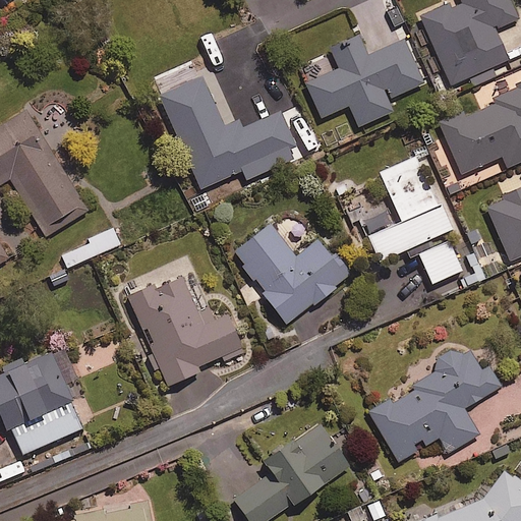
[(519,17),(511,0),(454,0),(420,14),(451,83),(470,75),(474,84),(496,75),(491,65),(509,58),(496,27),(519,17)]
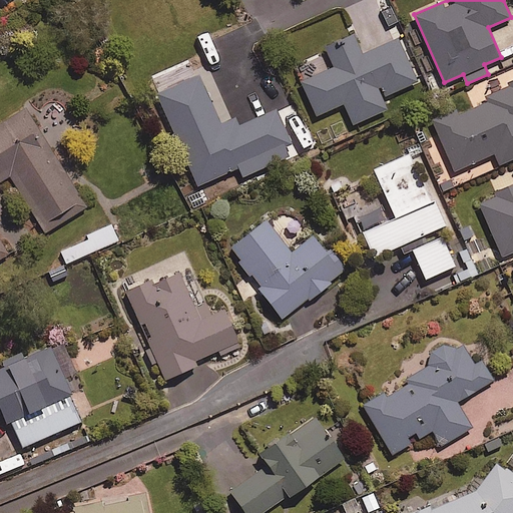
[(362,53),(354,34),(325,47),(334,66),(302,81),(317,114),(344,102),(353,123),(388,107),(382,96),(417,80),(397,36),(362,53)]
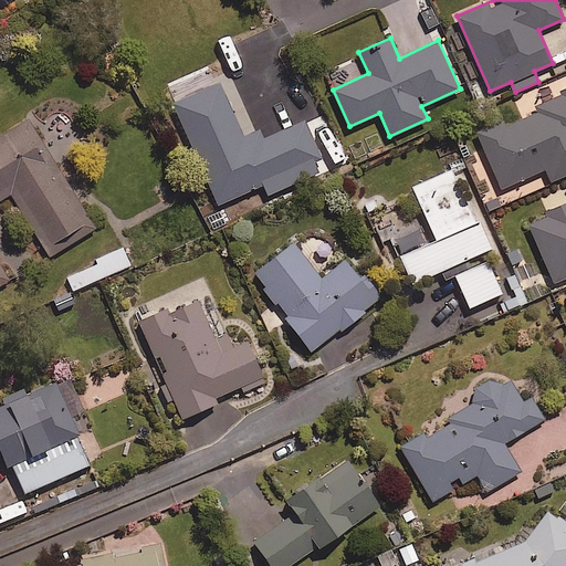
[(243,135),(218,79),(171,100),(219,203),(263,184),(268,194),(325,168),(303,119),(263,137),(260,127),(243,135)]
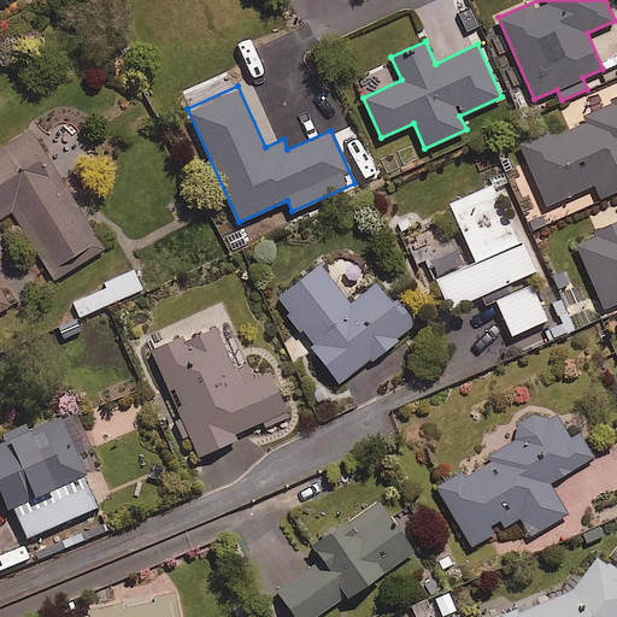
[(616,97),(582,112),(587,122),(553,136),(551,130),(519,144),(546,205),(594,183),(600,197),(616,188),(616,97)]
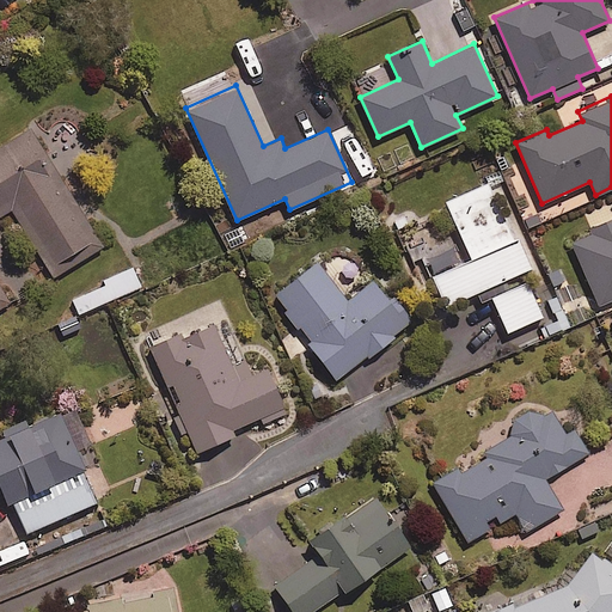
[(105,244),(31,128),(0,147),(0,214),(11,208),(55,276),(105,244)]
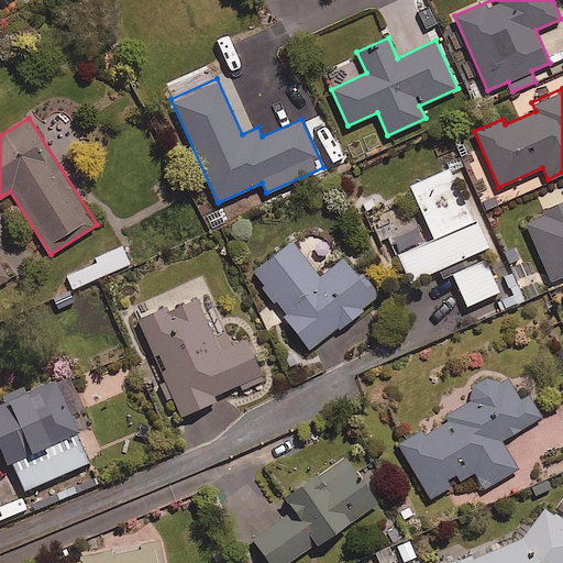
[(433,236),(474,221),(451,166),(411,184),(433,236)]
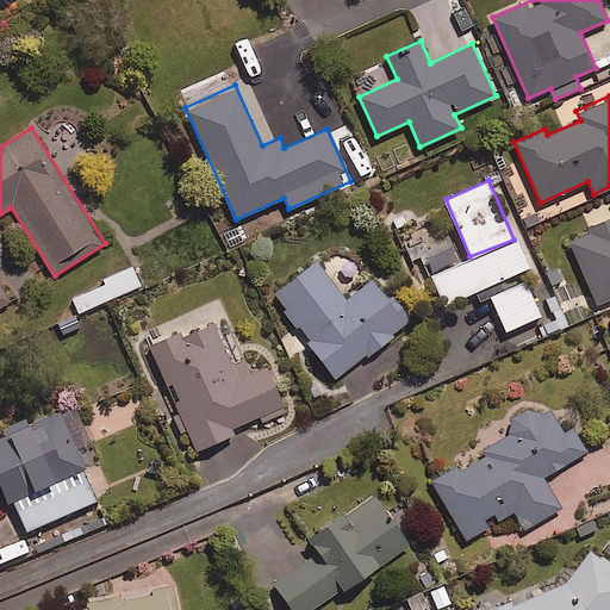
[(609,298),(609,222),(570,241),(598,304),(609,298)]
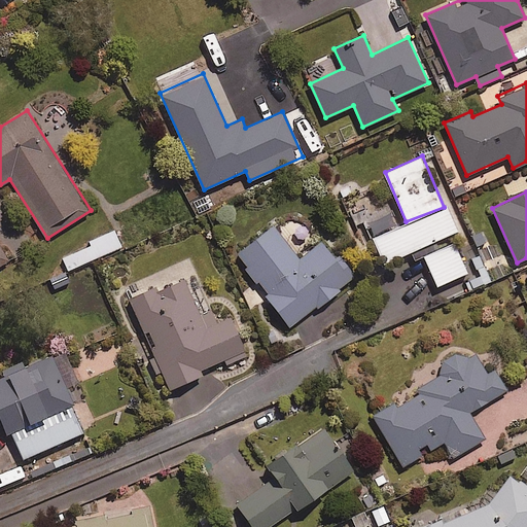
[(444,207),(406,221),(371,237),(382,262),(455,232),(444,207)]
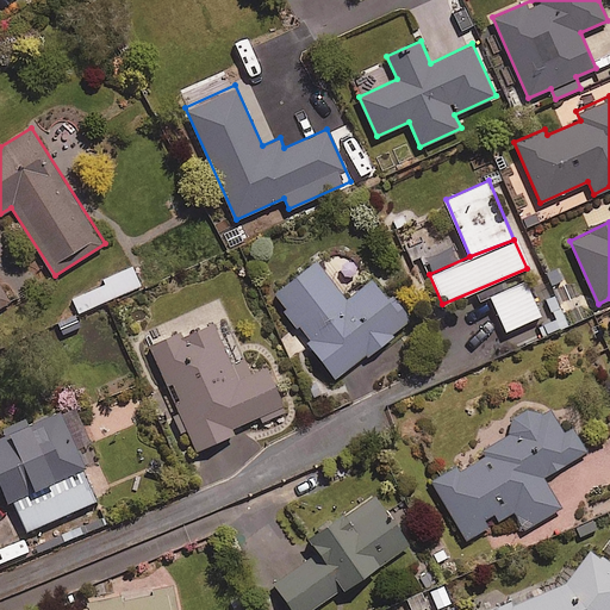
[(346,298),(317,260),(273,291),(335,377),(410,324),(375,277),(346,298)]
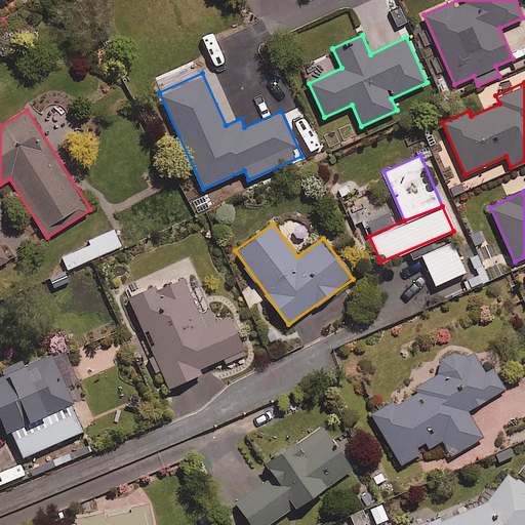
[(121,245),(113,229),(89,240),(91,243),(63,257),(68,270),(121,245)]
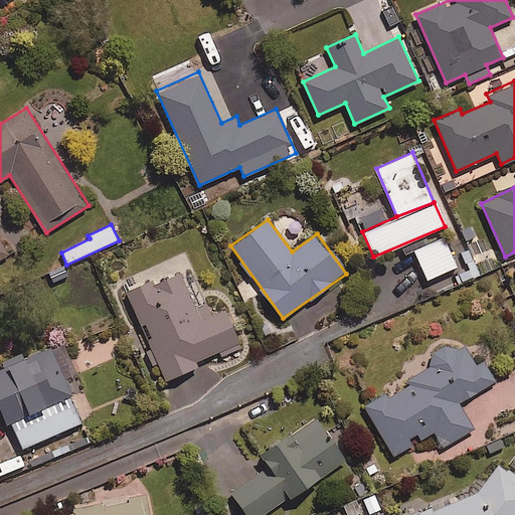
[(457,266),(444,236),(414,249),(427,279),(457,266)]
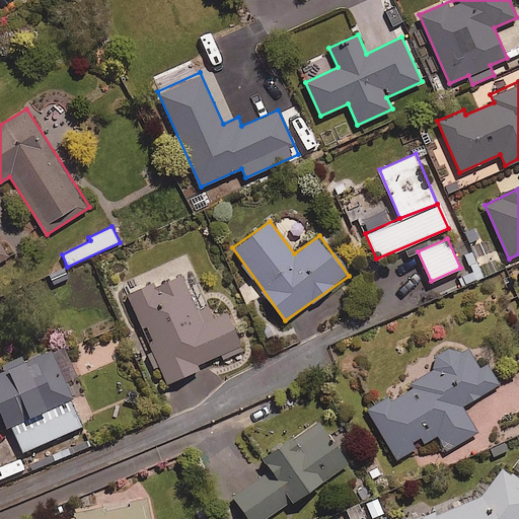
[(196,306),(180,274),(155,286),(153,282),(127,294),(167,382),(200,367),(198,363),(220,353),(223,358),(243,348),(226,311),(212,317),(205,302),(196,306)]
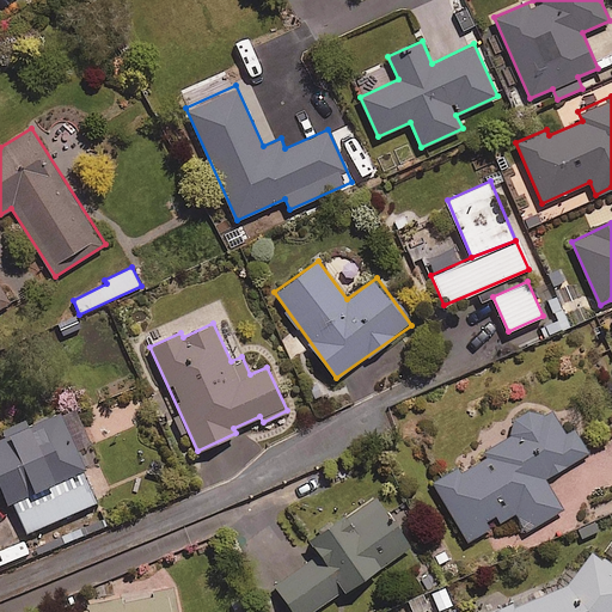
[(542,342),(533,324),(509,336),(518,354),(542,342)]
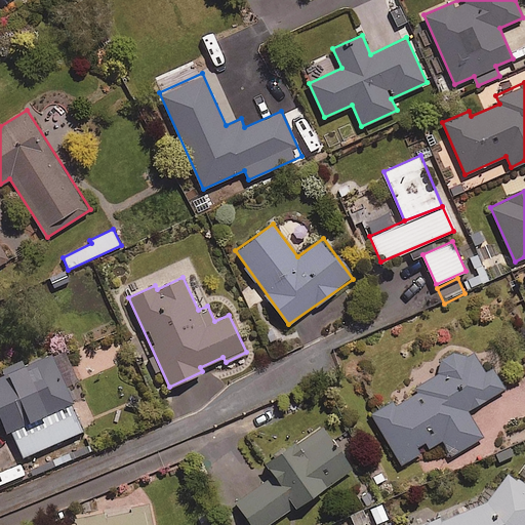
[(439,361),(445,371),(417,388),(419,392),(395,407),(392,401),(371,413),(401,463),(421,452),(418,447),(426,443),(429,448),(443,440),(451,455),(483,437),(467,410),(507,387),(494,366),(486,371),(475,352),(466,358),(460,348),(439,361)]
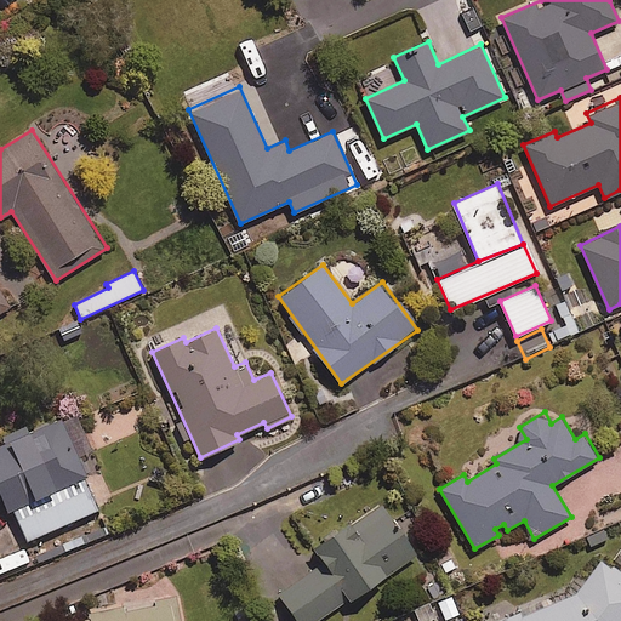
[(1,433),(5,442),(0,443),(0,494),(6,510),(12,507),(26,537),(96,507),(83,477),(87,476),(63,417),(30,431),(27,422),(1,433)]
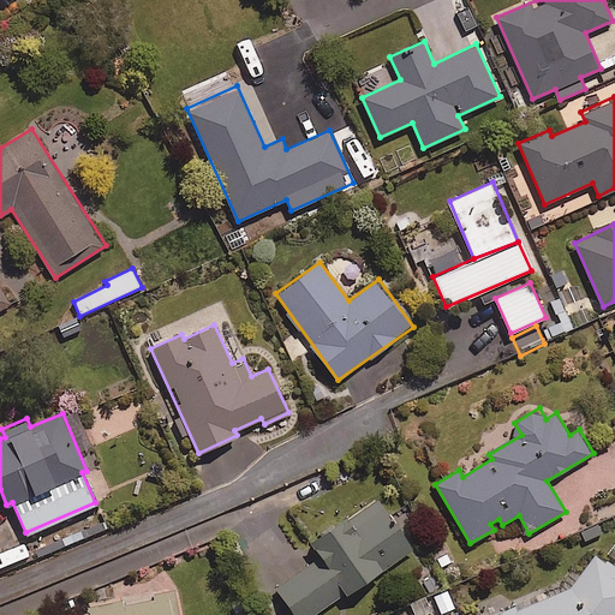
[(311,614),(412,550),(378,499),(312,542),(322,556),(276,586),(294,614),(311,614)]
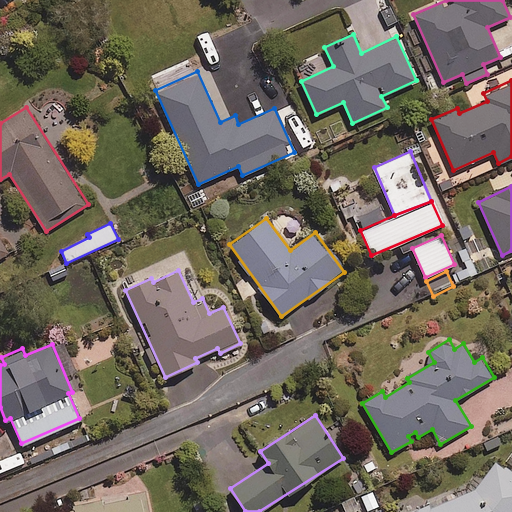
[(511,511),(511,472),(498,460),(473,489),(431,508),(428,503),(408,511),(511,511)]
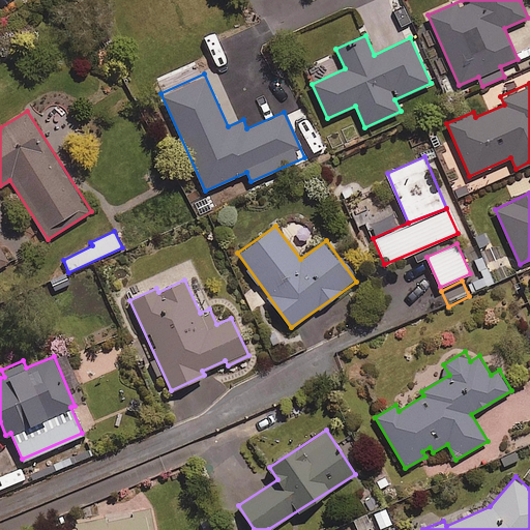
[(150,529),(146,509),(59,529),(150,529)]
